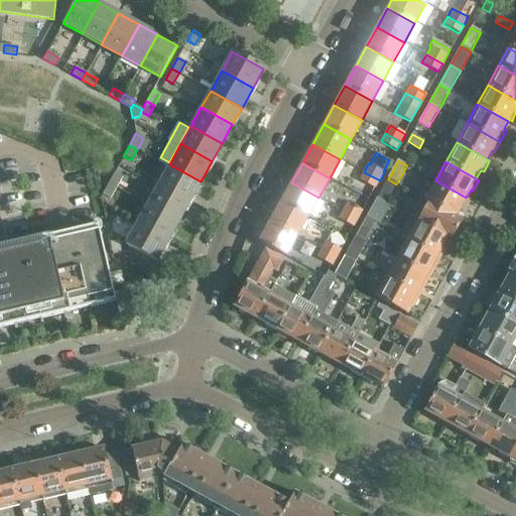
[(169,164),(158,184),(189,202),(201,181),(169,164)]
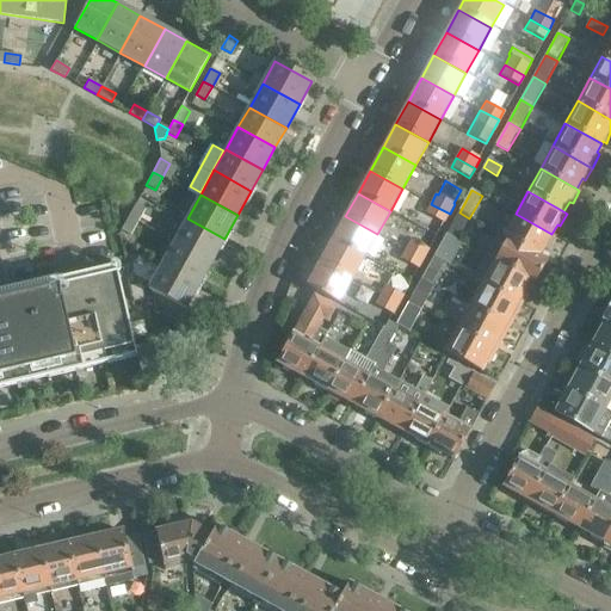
[(497,204),(510,210),(514,202),(501,196),(497,204)]
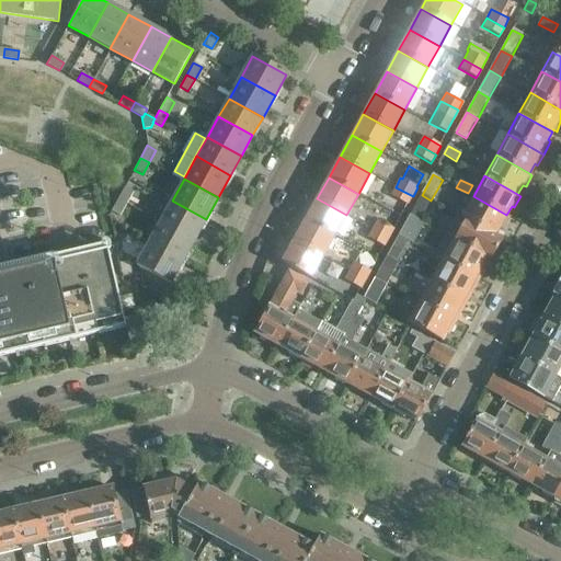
[(124,186),(117,198),(126,203),(133,192),(124,186)]
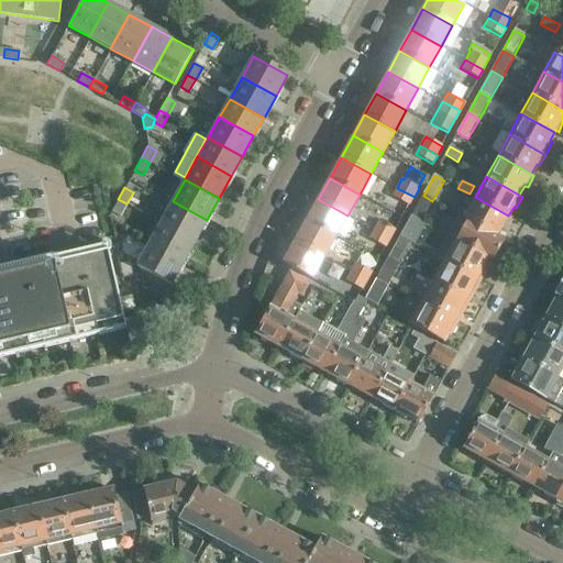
[(392,197),(409,207),(415,197),(397,188),(392,197)]
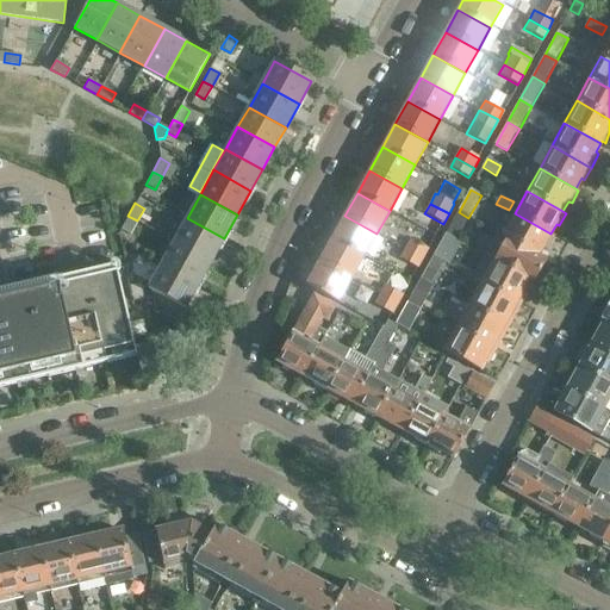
[(459,212),(446,235),(456,241),(468,218),(459,212)]
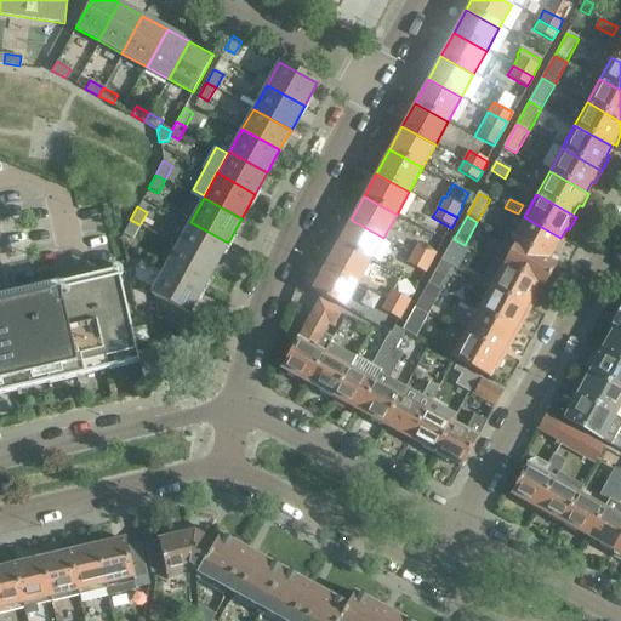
[(524,217),(511,240),(548,260),(553,251),(557,252),(564,240),(560,238),(524,217)]
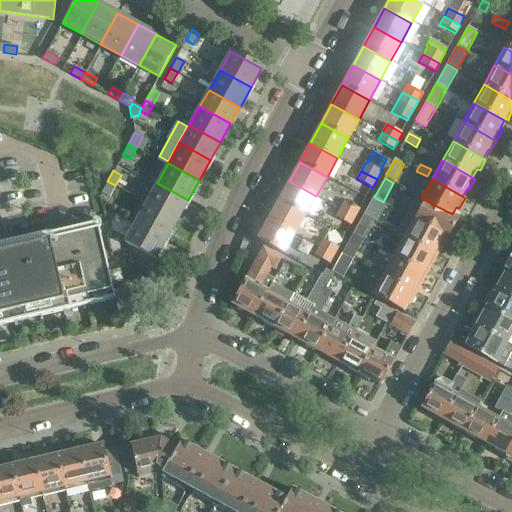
[(107,181),(102,191),(101,192),(109,196),(115,185),(107,181)]
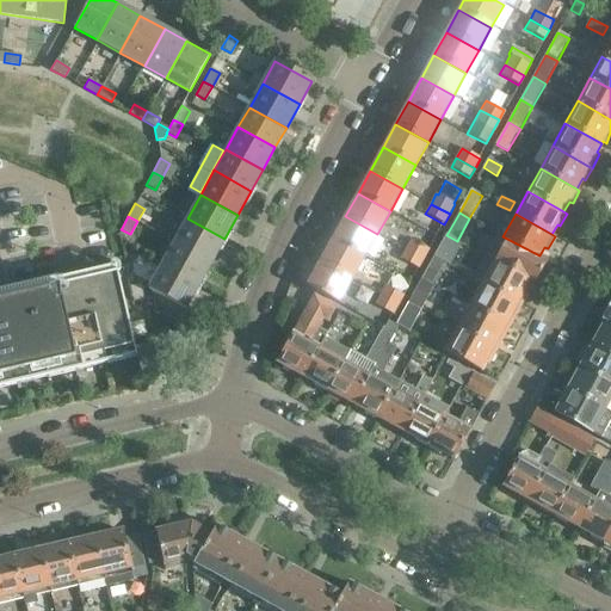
[(345,216),(332,240),(364,258),(377,234),(345,216)]
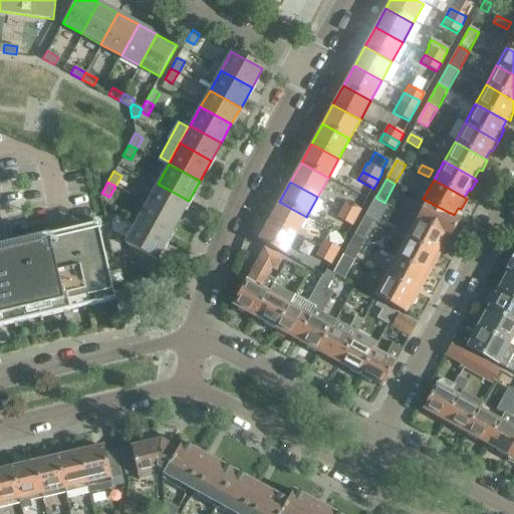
[(158,184),(147,203),(178,221),(189,201),(158,184)]
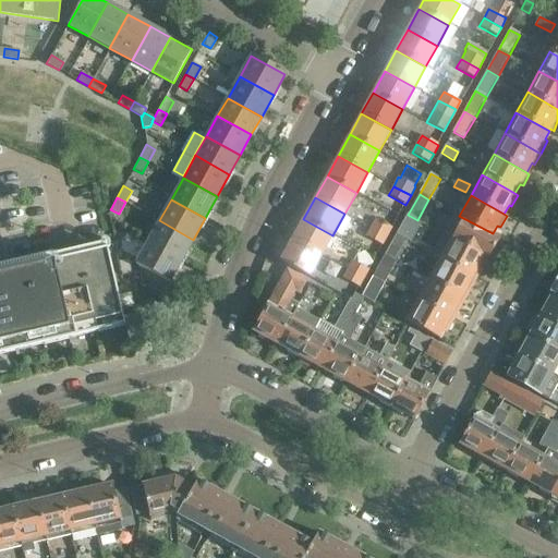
[(499,237),(493,233),(459,216),(455,213),(443,234),(450,239),(487,258),(488,258),(499,237)]
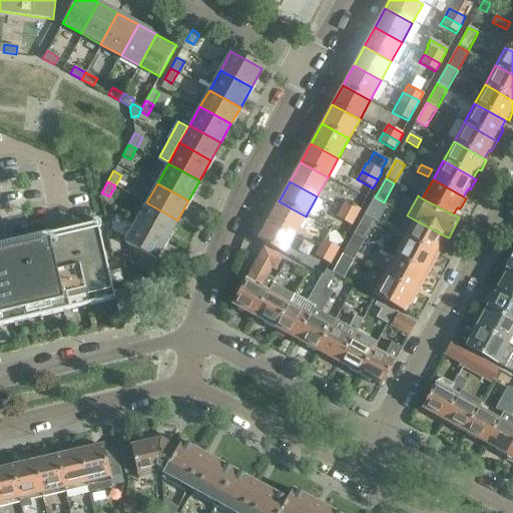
[(375,197),(365,216),(373,221),(384,202),(375,197)]
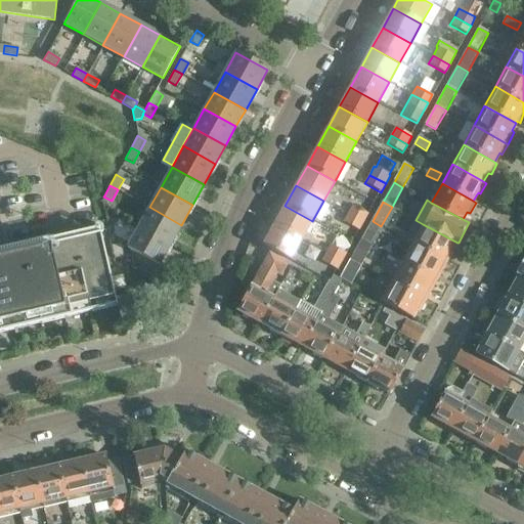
[(285,206),(273,226),(301,242),(312,221),(285,206)]
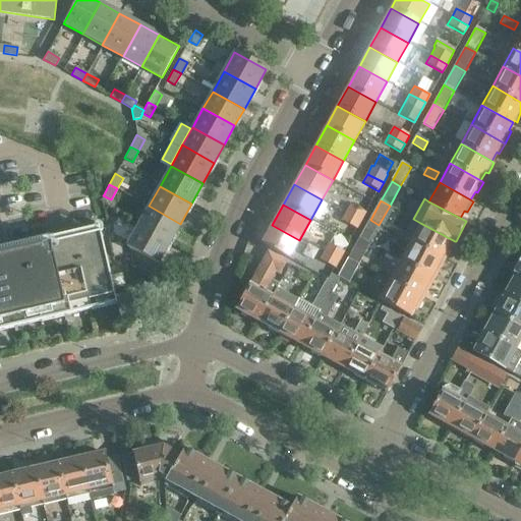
[(346,213),(361,222),(366,213),(350,205),(346,213)]
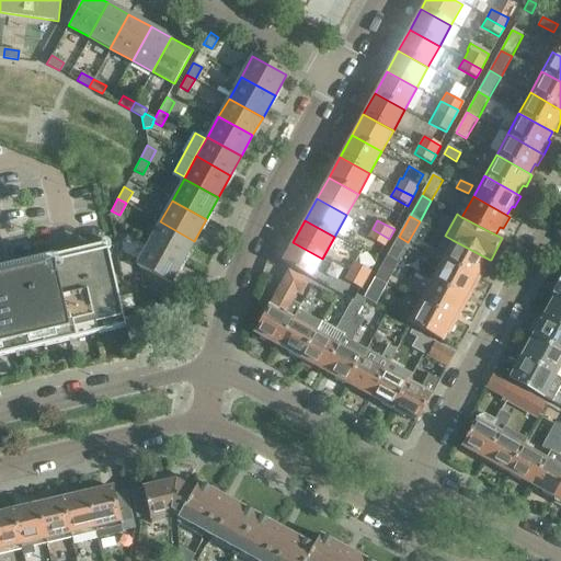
[(160,221),(147,245),(181,264),(194,241),(160,221)]
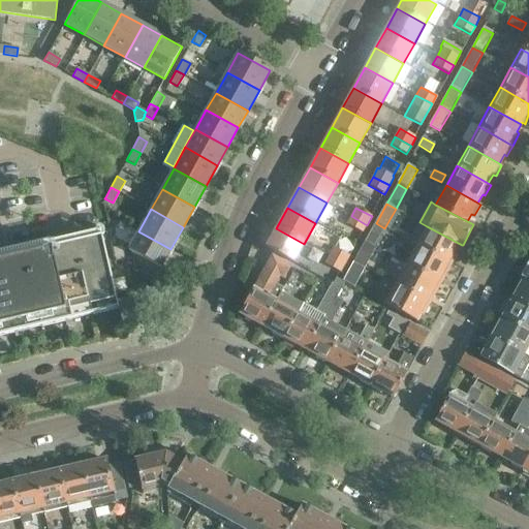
[(346,224),(363,234),(367,225),(351,216),(346,224)]
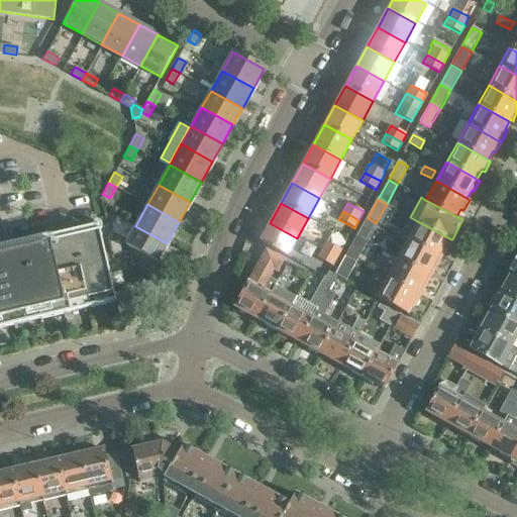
[(368,218),(356,237),(366,241),(376,223),(368,218)]
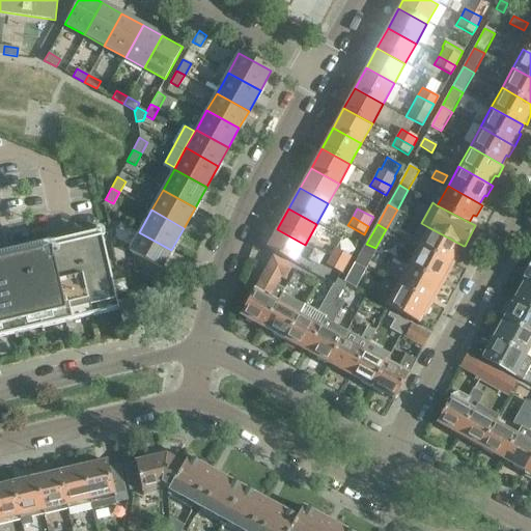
[(418,246),(449,263),(454,255),(456,257),(464,246),(428,227),(422,238),(416,234),(412,242),(418,246)]
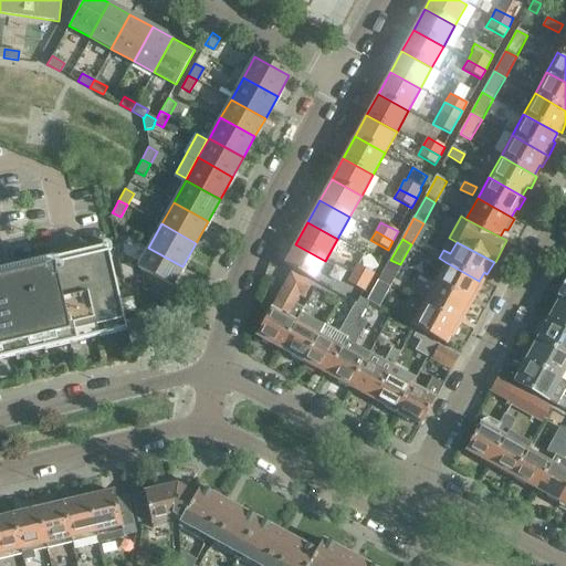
[(295,244),(284,264),(314,281),(325,261),(295,244)]
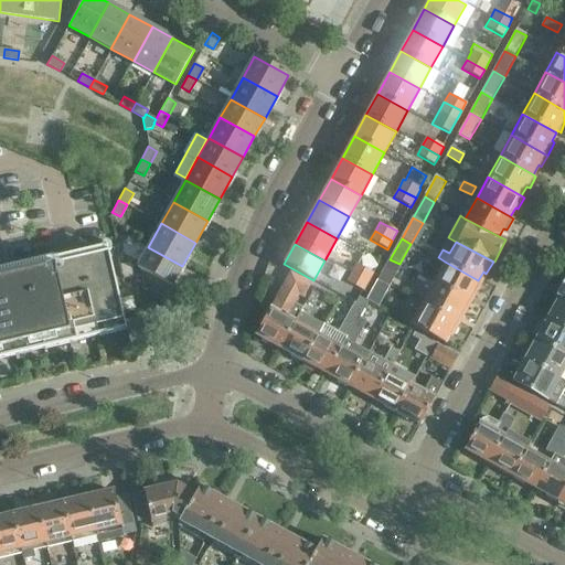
[(0,359),(2,359),(16,355),(17,360),(19,360),(18,355),(70,343),(71,348),(73,347),(72,342),(126,330),(124,321),(108,253),(106,247),(0,272),(0,359)]
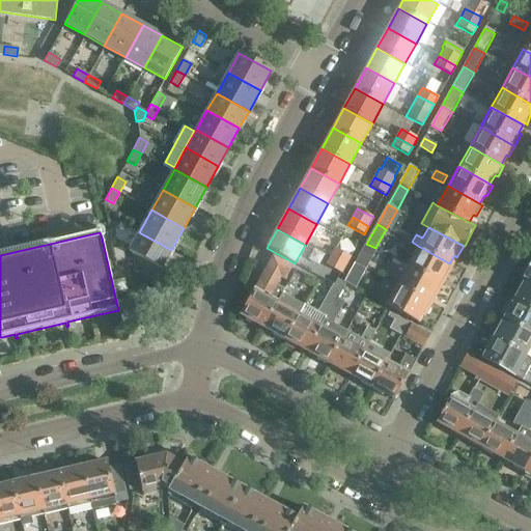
[(171,250),(139,232),(129,251),(161,269),(171,250)]
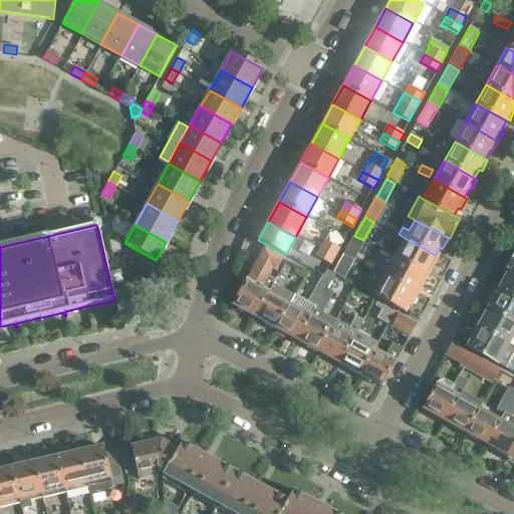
[(118,238),(108,240),(111,253),(120,251),(118,238)]
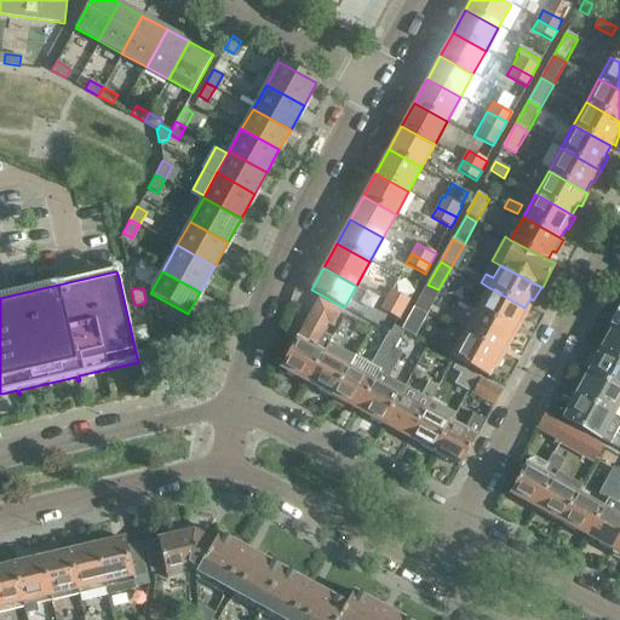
[(471,296),(466,305),(476,310),(512,331),(517,321),(521,322),(528,310),(524,309),(524,308),(488,287),(481,302),(471,296)]
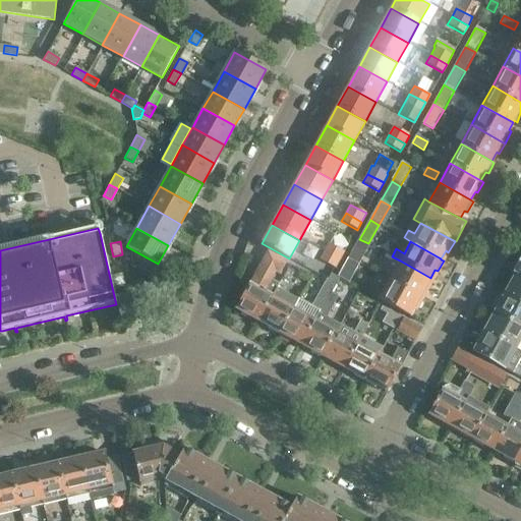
[(324,253),(339,263),(344,253),(328,245),(324,253)]
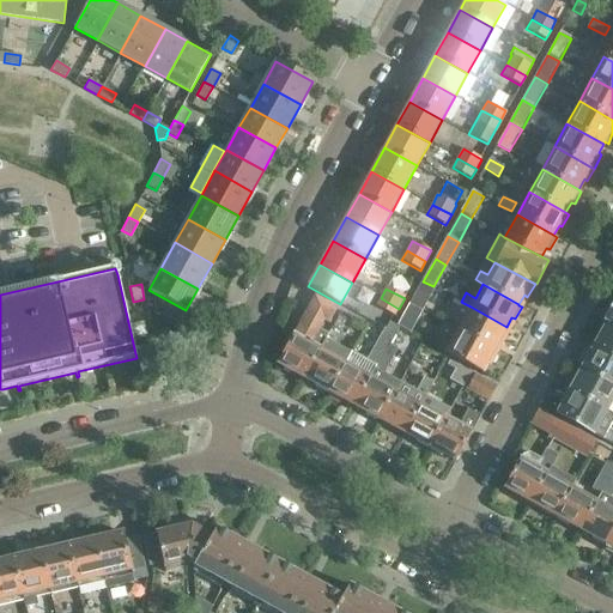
[(416,291),(410,303),(420,309),(426,297),(416,291)]
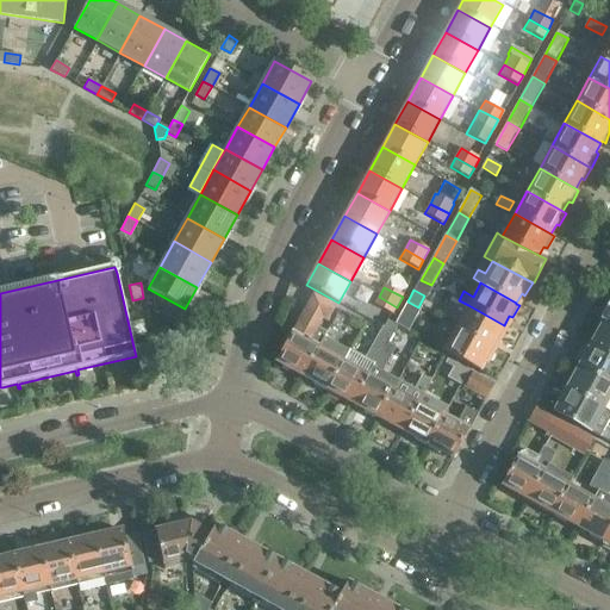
[(313,294),(306,307),(323,317),(322,319),(328,322),(336,306),(323,299),(323,300),(313,294)]
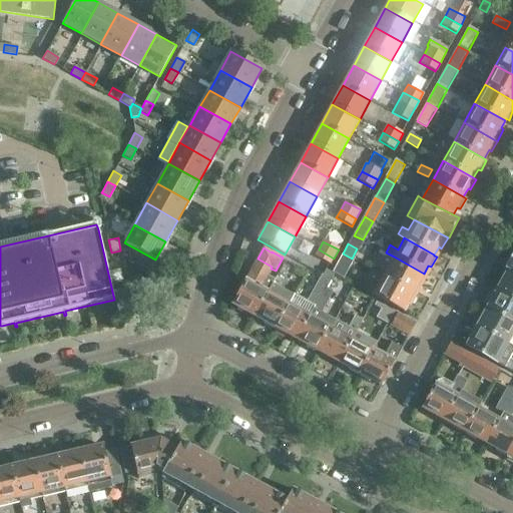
[(314,258),(330,267),(334,259),(319,249),(314,258)]
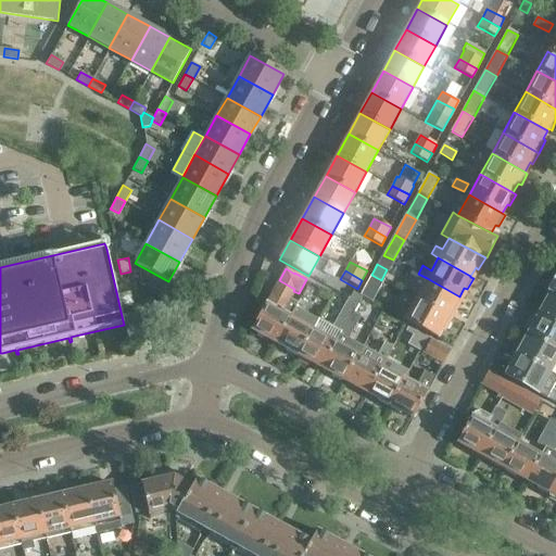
[(547,292),(555,297),(555,274),(546,291),(547,292)]
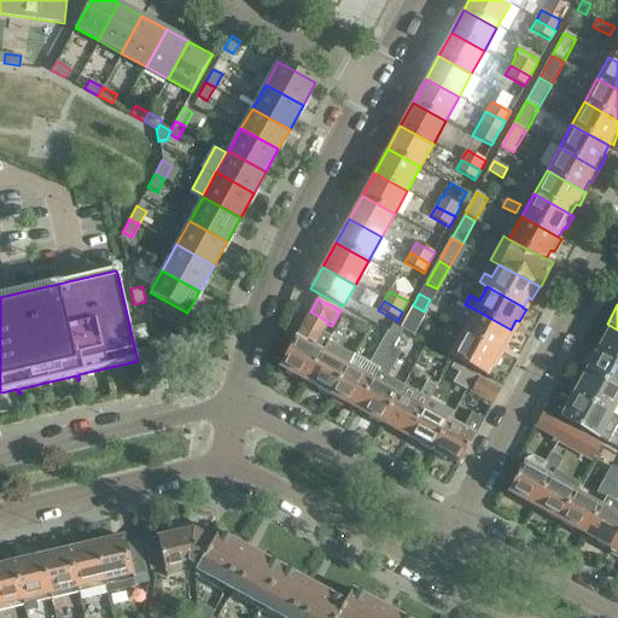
[(409,305),(397,327),(410,333),(421,312),(409,305)]
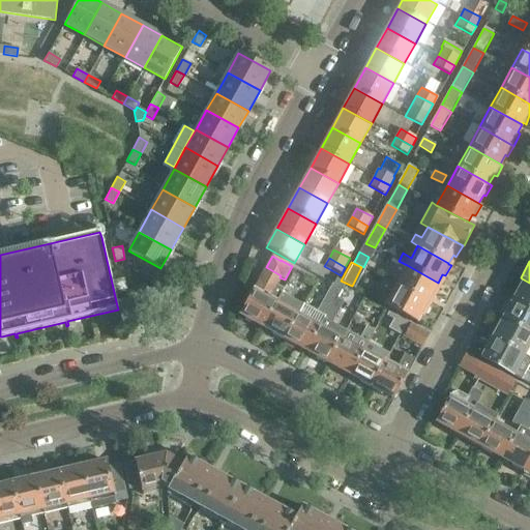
[(407,265),(395,285),(428,302),(432,294),(434,295),(440,285),(438,284),(438,283),(407,265)]
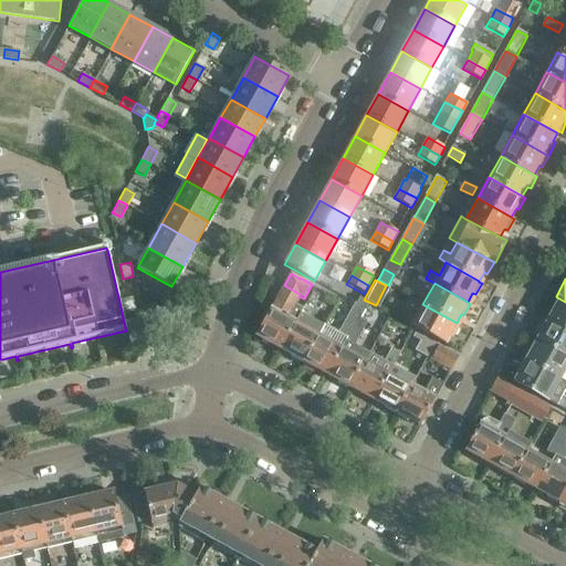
[(271,308),(272,308),(270,311),(269,311),(265,316),(266,317),(257,335),(280,348),(295,321),(302,307),(294,304),(299,296),(300,294),(284,285),(283,285),(271,308)]
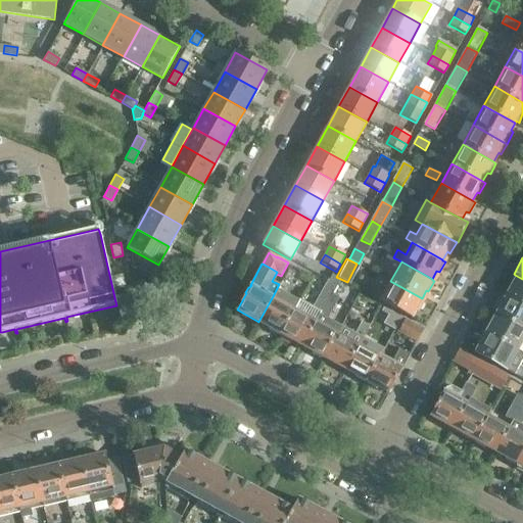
[(144,269),(141,276),(149,280),(152,273),(144,269)]
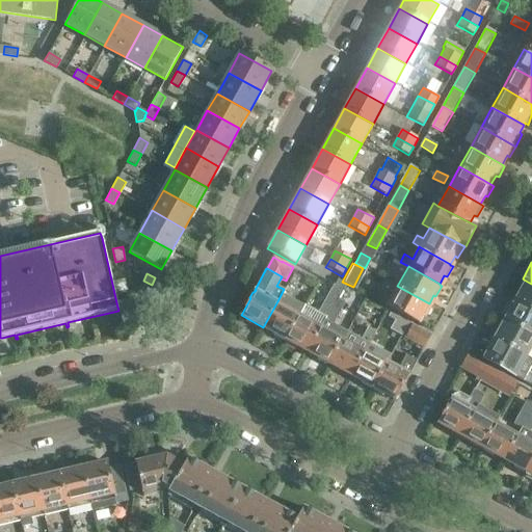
[(126,290),(124,280),(113,283),(115,292),(126,290)]
